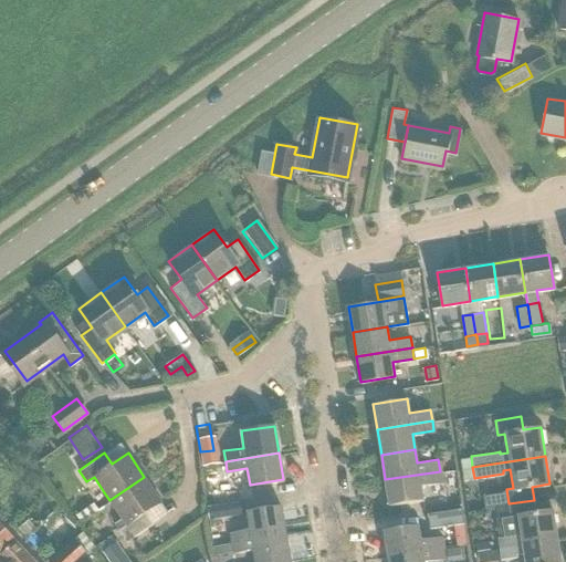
[(440,471),(385,479),(389,505),(422,500),(420,485),(441,481),(440,471)]
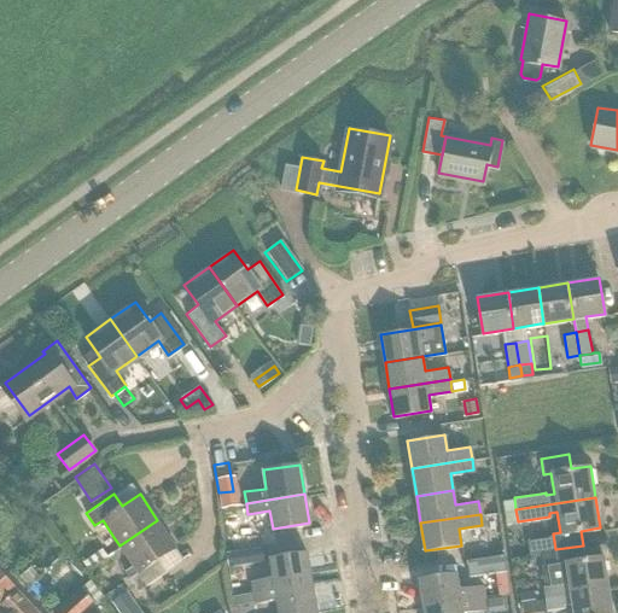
[(157,520),(120,546),(132,564),(124,570),(138,589),(165,570),(158,559),(175,547),(157,520)]
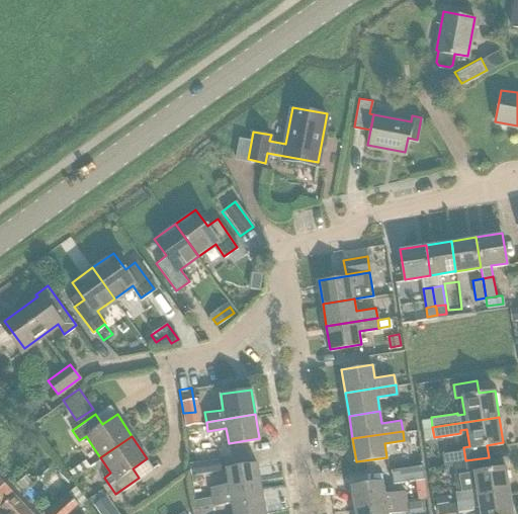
[(442,464),(463,461),(461,447),(440,450),(442,464)]
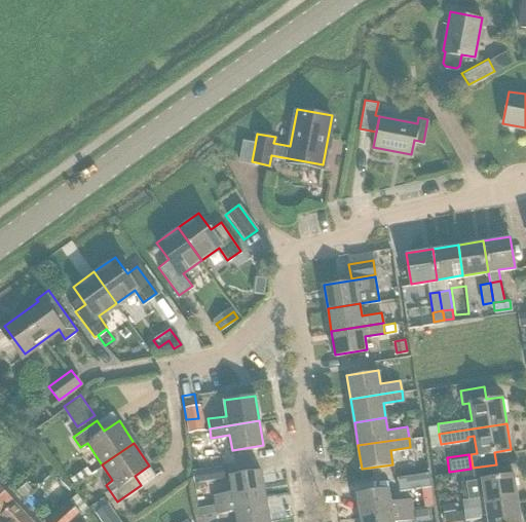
[(75,483),(91,472),(86,464),(70,476),(75,483)]
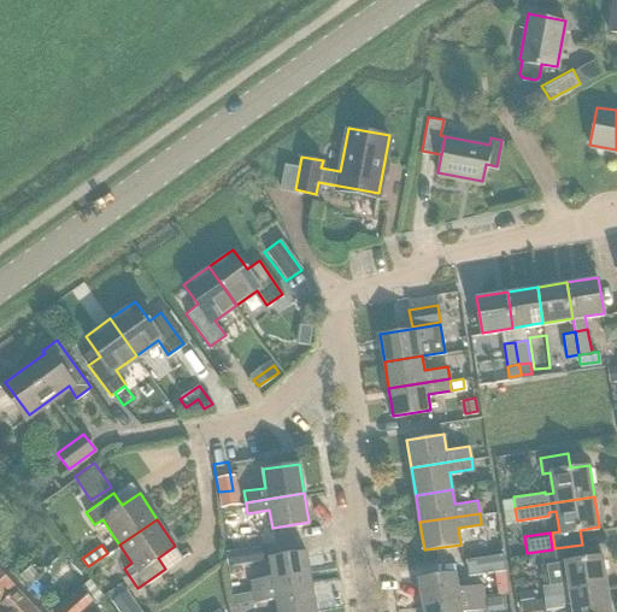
[(253,545),(227,549),(229,566),(256,562),(253,545)]
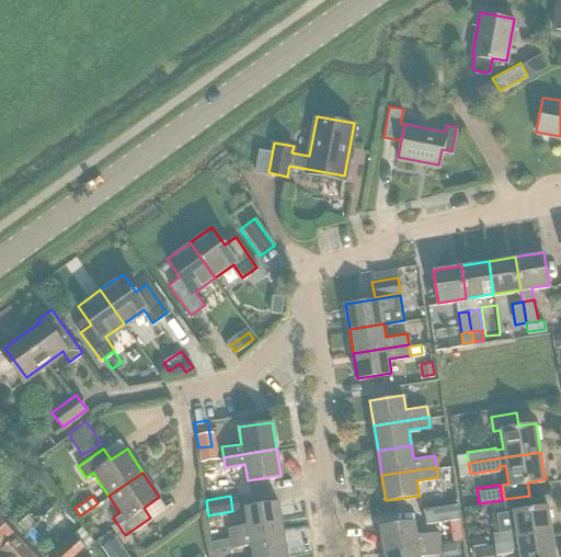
[(500,530),(493,531),(493,532),(495,542),(495,543),(552,534),(548,506),(531,509),(529,496),(504,499),(505,512),(497,513),(500,530)]
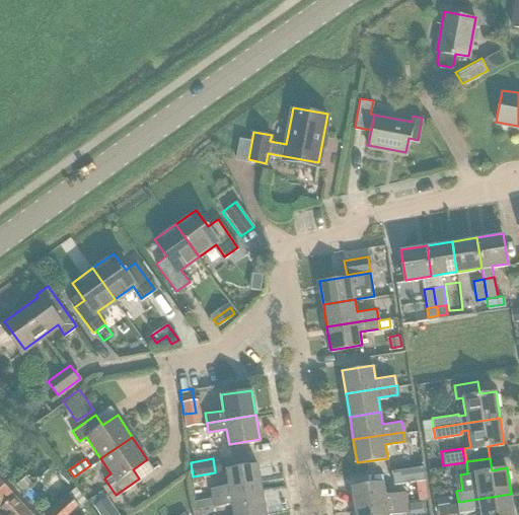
[(212,496),(262,488),(257,463),(226,468),(229,484),(211,487),(212,496)]
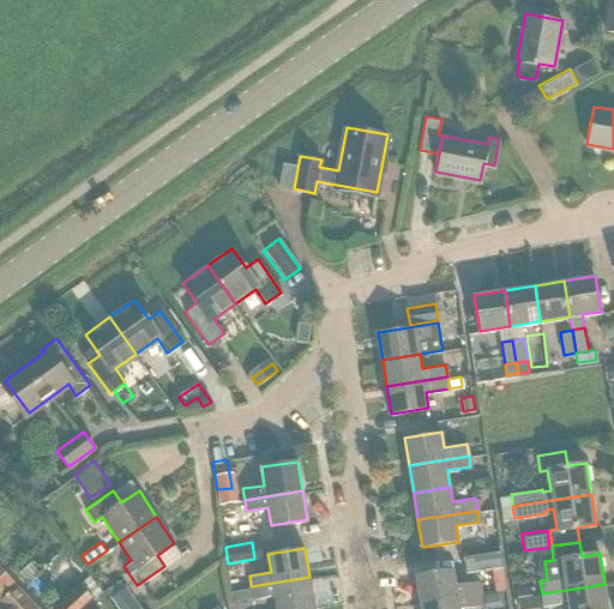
[(503,566),(500,549),(463,555),(465,572),(492,567),(501,566),(503,566)]
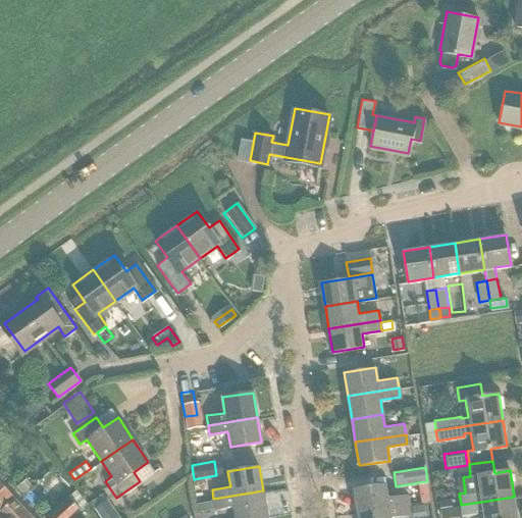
[(68,488),(51,470),(39,482),(56,500),(68,488)]
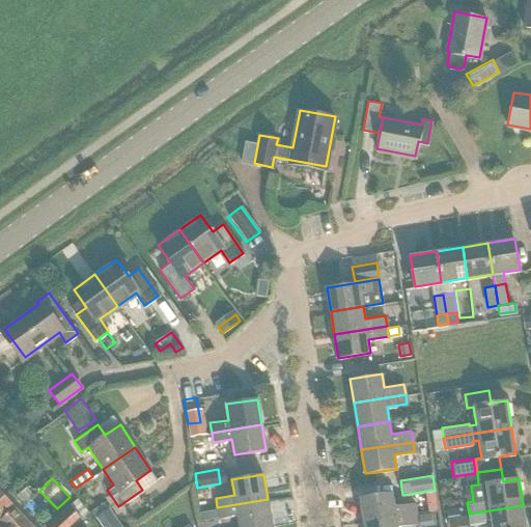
[(24,501),(33,492),(26,484),(16,493),(24,501)]
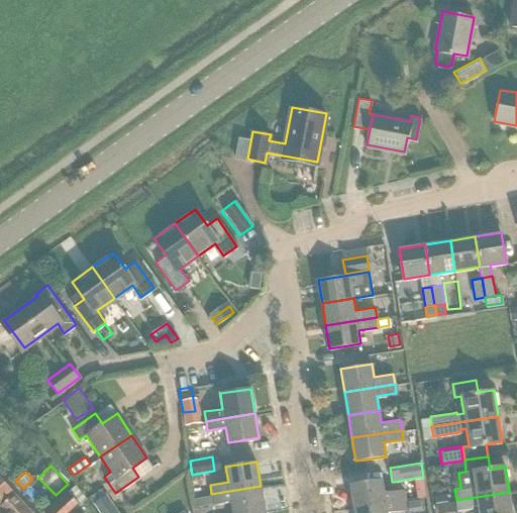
[(425,495),(422,477),(414,478),(417,497),(425,495)]
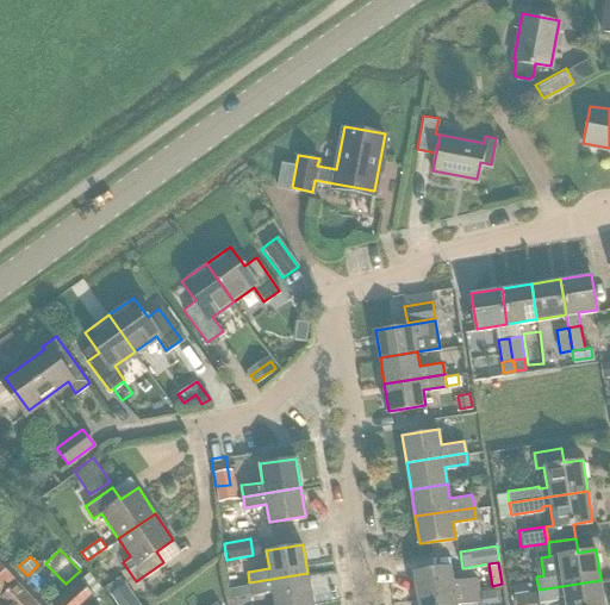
[(0,591),(14,579),(0,563),(0,591)]
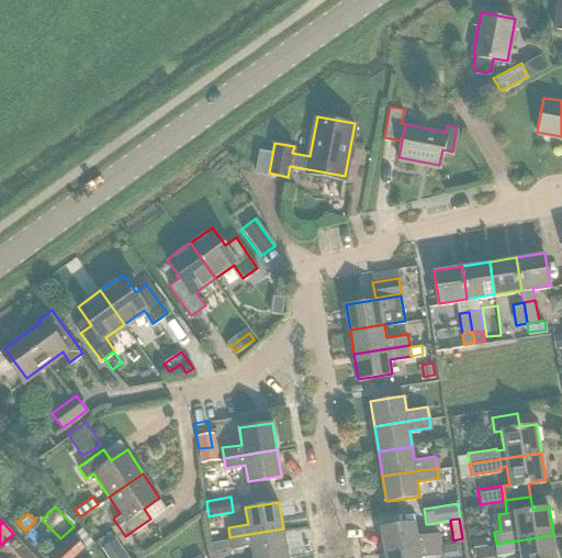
[(385,550),(440,543),(438,531),(417,534),(415,521),(381,525),(385,550)]
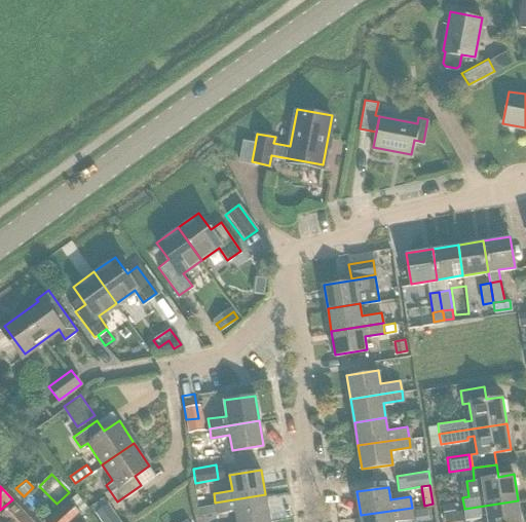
[(46,521),(70,521),(80,514),(88,506),(75,492),(45,521),(46,521)]
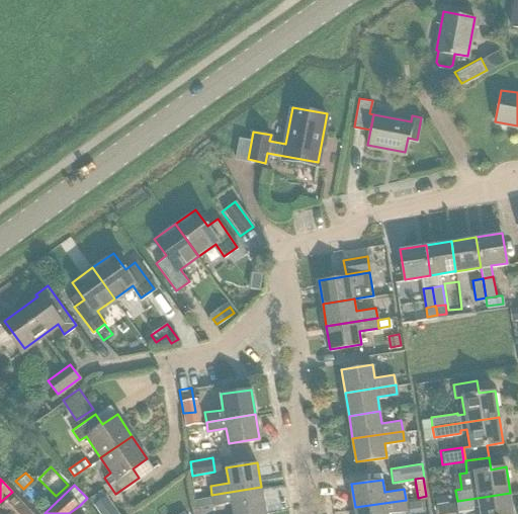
[(233,513),(247,513),(265,511),(261,487),(211,495),(213,505),(232,502),(233,513)]
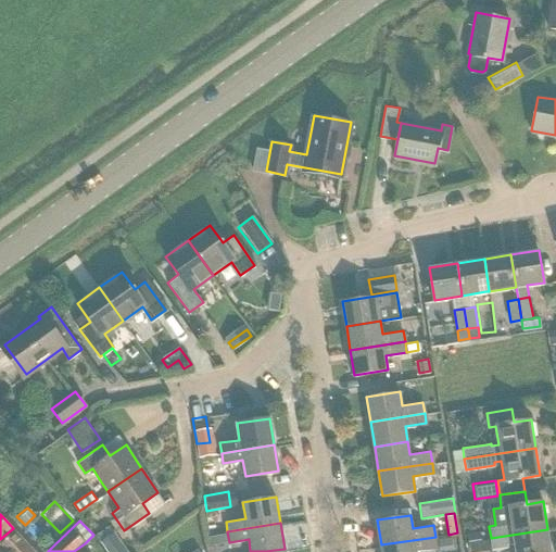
[(0,543),(8,551),(20,551),(28,544),(13,528),(0,539),(0,543)]
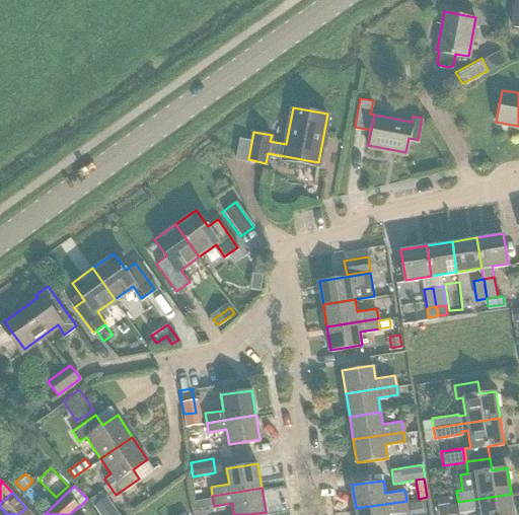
[(100,514),(119,514),(120,514),(105,494),(92,503),(100,514)]
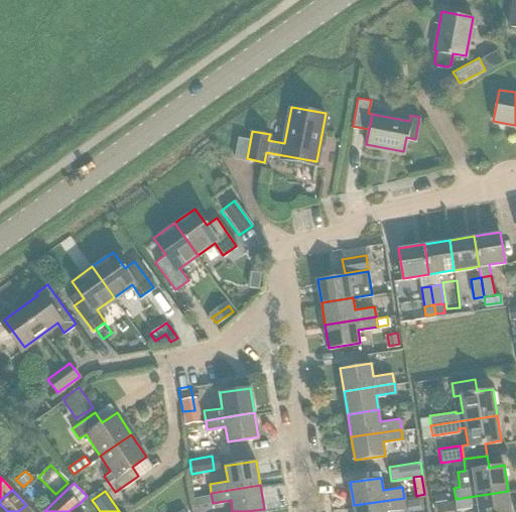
[(511,511),(508,491),(456,499),(457,508),(471,506),(470,503),(477,502),(478,511),(511,511)]
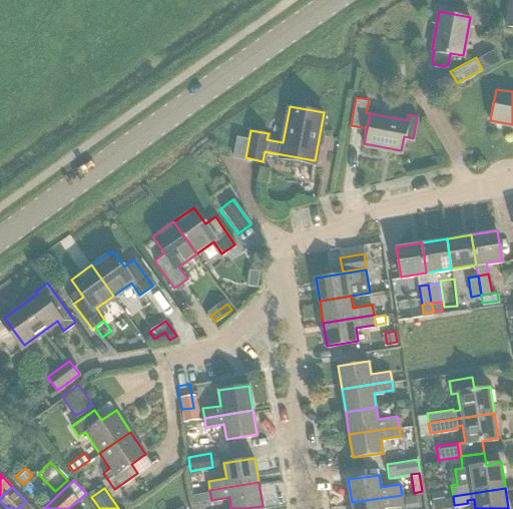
[(432,499),(443,497),(442,489),(430,491),(432,499)]
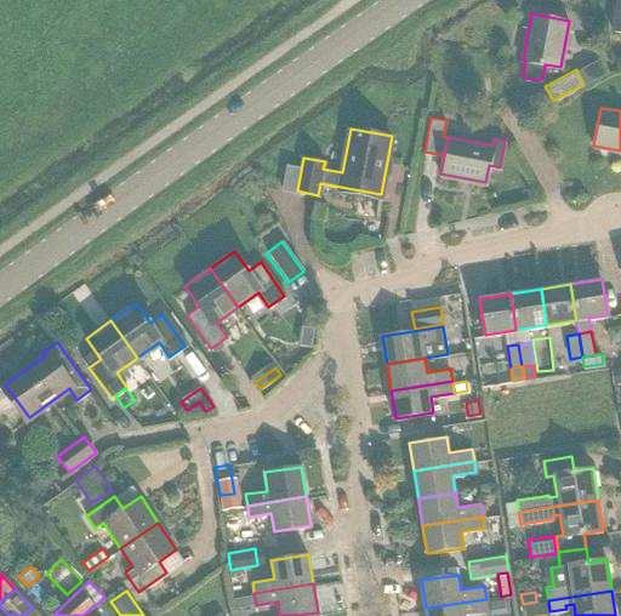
[(503,597),(489,599),(490,610),(505,608),(503,597)]
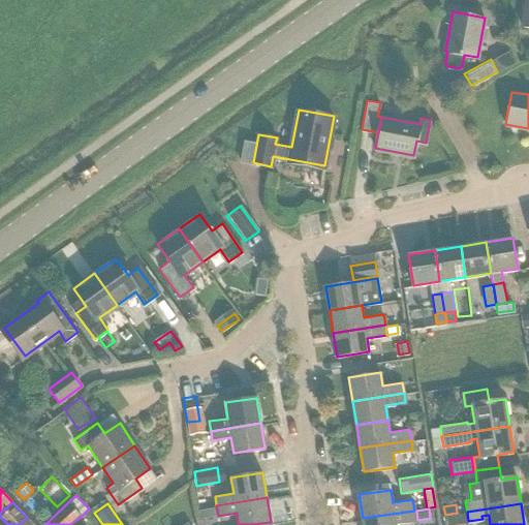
[(396,524),(396,523),(415,520),(414,511),(363,518),(363,524),(396,524)]
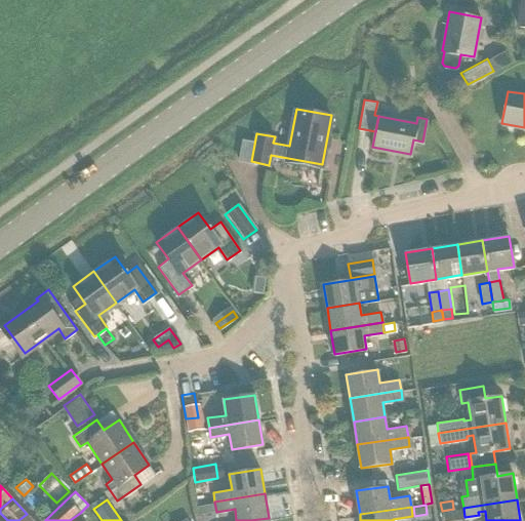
[(462,517),(461,508),(442,511),(443,520),(462,517)]
